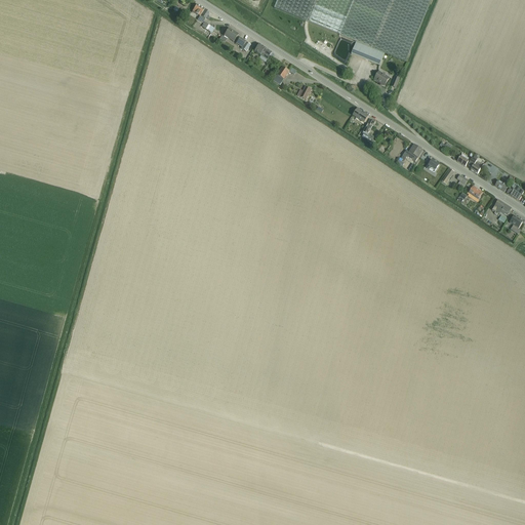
[(277,0),(274,8),(339,35),(356,42),(351,54),(379,66),(385,53),(406,63),(431,0),(277,0)]
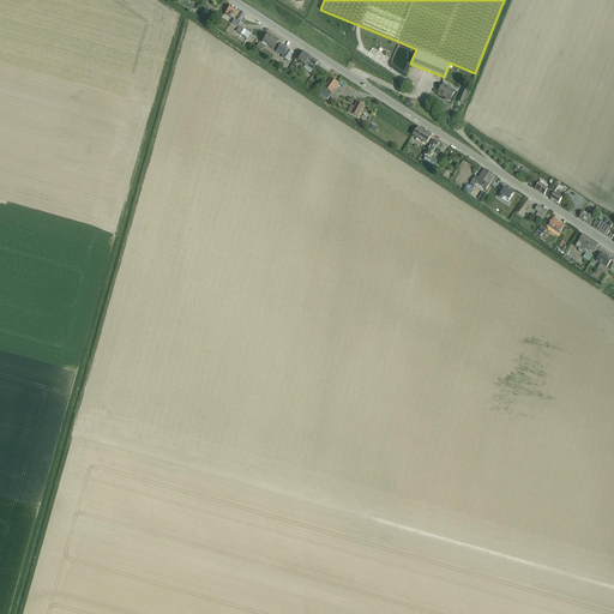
[(236,26),(245,14),(230,5),(224,13),(233,19),(230,23),(236,26)]
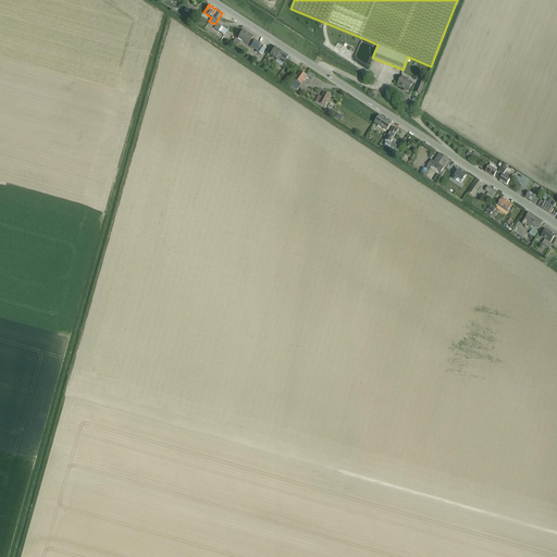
[(224,35),(227,31),(217,24),(213,28),(224,35)]
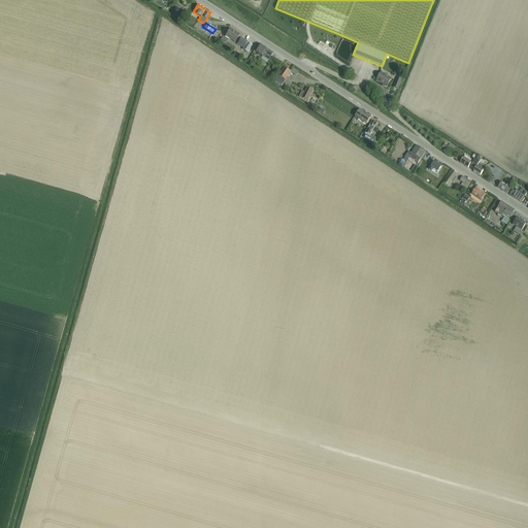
[(236,34),(234,32),(235,32),(230,29),(225,36),(234,42),(239,35),(237,33),(236,34)]
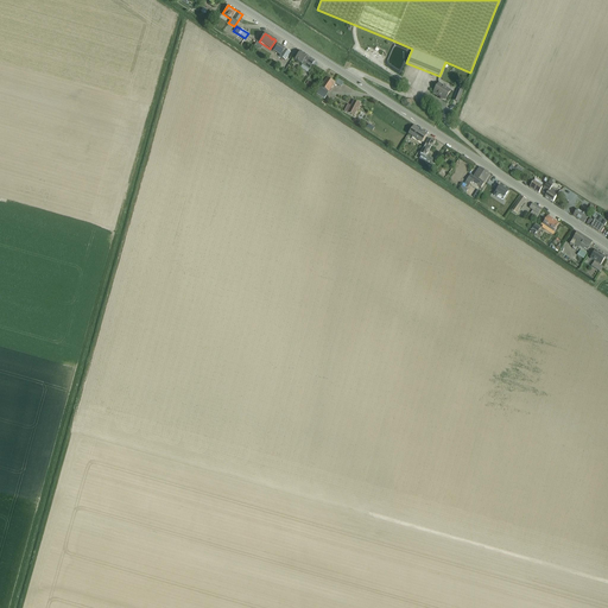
[(280,56),(285,49),(278,44),(273,51),(280,56)]
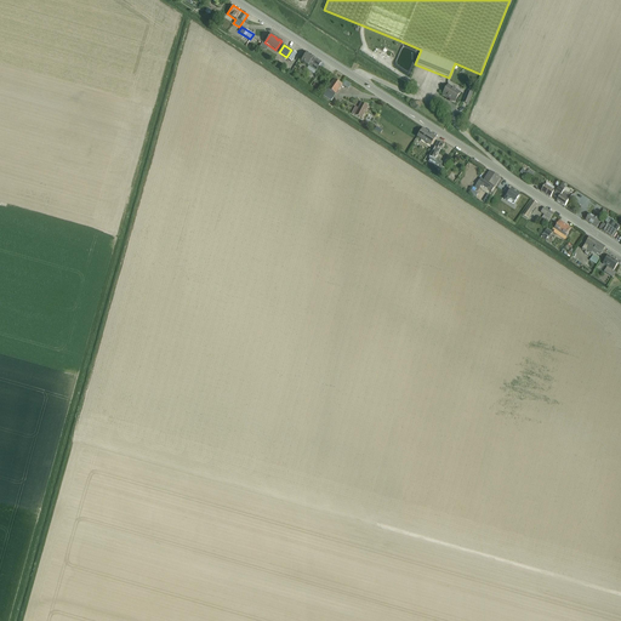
[(286,57),(285,58),(291,62),(296,53),(291,50),(286,57)]
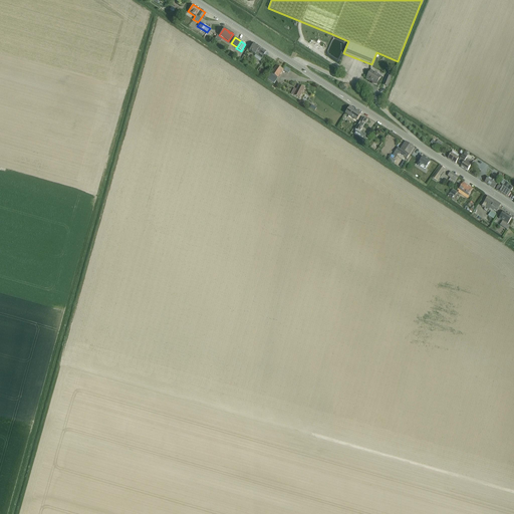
[(262,58),(266,52),(253,43),(249,50),(262,58)]
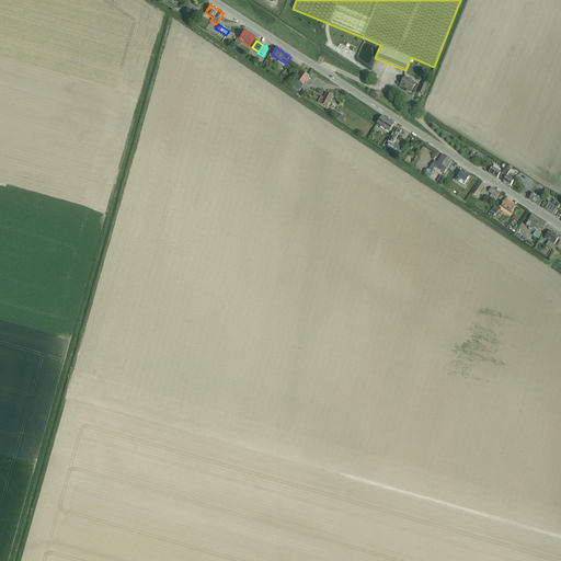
[(299,92),(309,76),(301,71),(292,87),(299,92)]
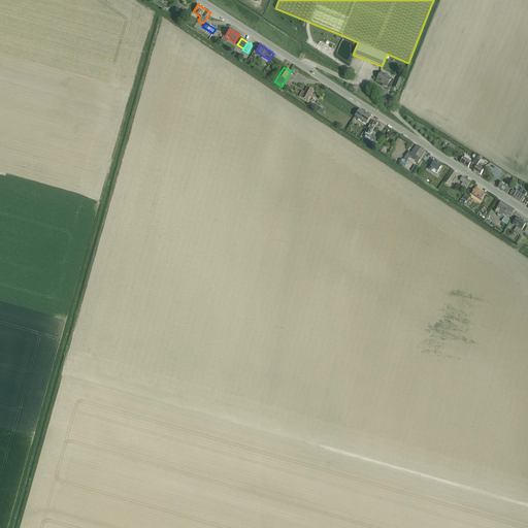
[(387,87),(392,78),(381,72),(376,80),(387,87)]
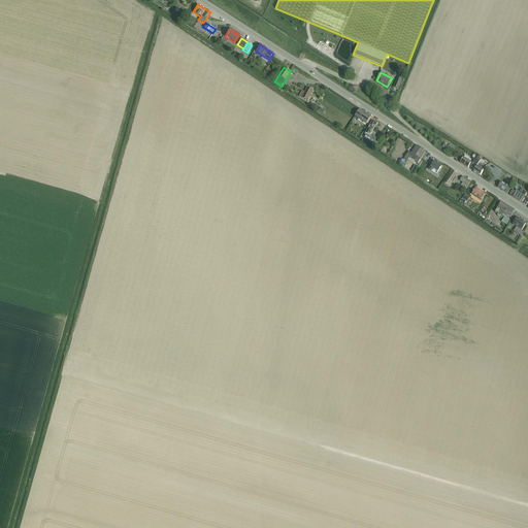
[(309,97),(312,91),(307,88),(304,93),(302,92),(302,91),(299,97),(307,101),(310,97),(309,97)]
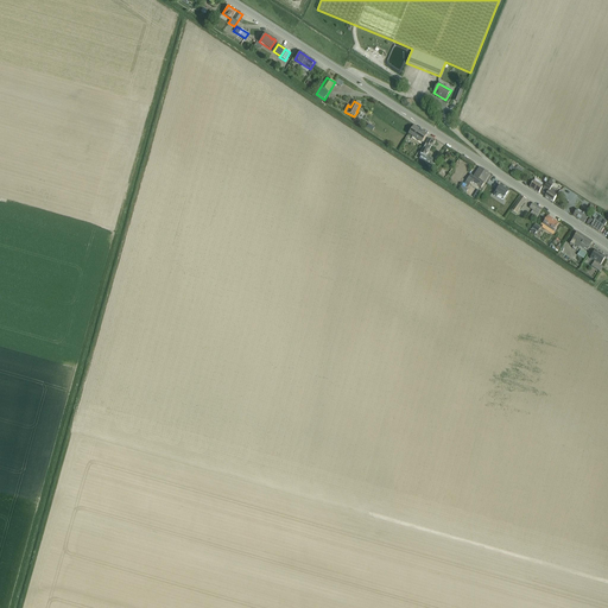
[(422,143),(426,134),(415,126),(409,134),(422,143)]
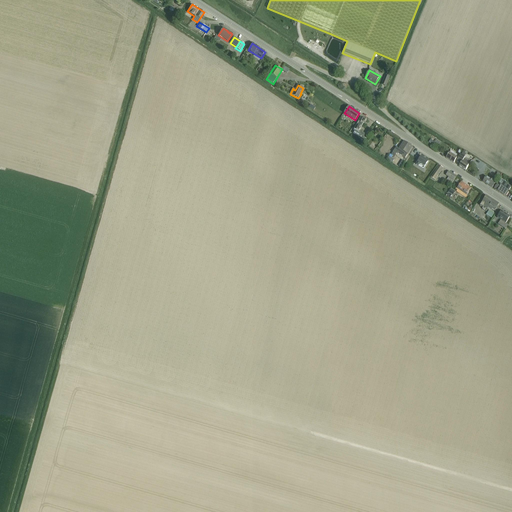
[(354,130),(360,134),(358,138),(362,140),(365,134),(359,131),(365,119),(361,117),(354,130)]
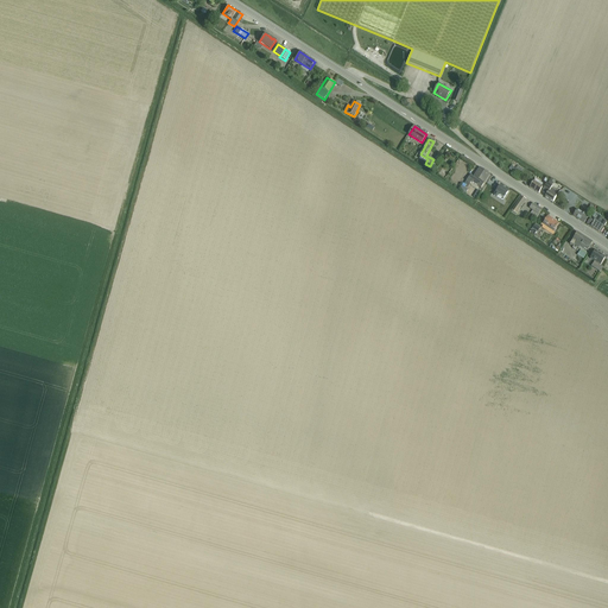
[(489,175),(480,169),(474,177),(470,175),(464,184),(468,187),(472,182),(481,188),(489,175)]
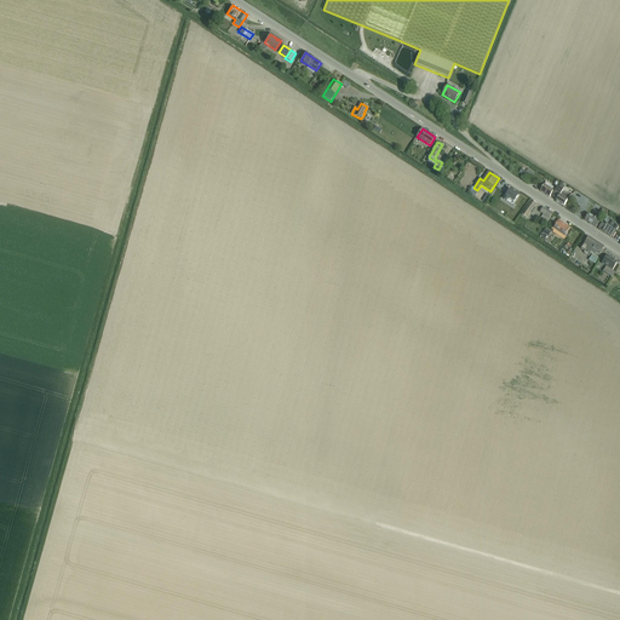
[(550,196),(551,194),(554,191),(544,185),(540,190),(550,196)]
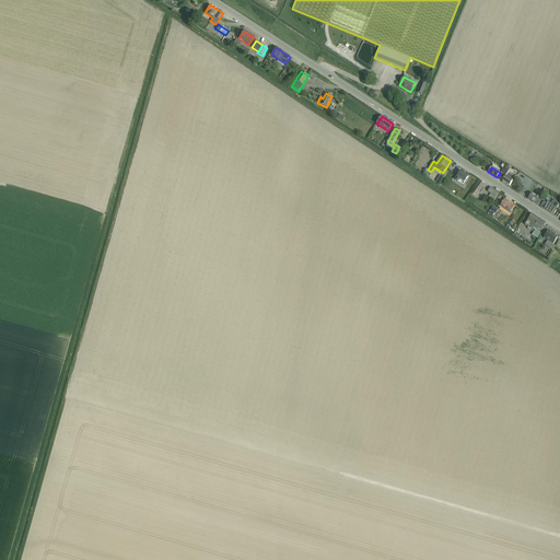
[(503,168),(499,176),(502,178),(501,181),(510,186),(512,182),(505,177),(509,172),(503,168)]
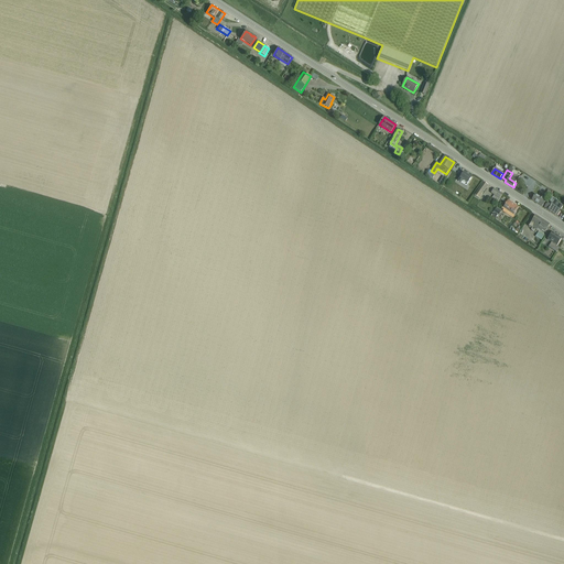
[(468,183),(472,177),(464,173),(458,181),(461,183),(463,180),(468,183)]
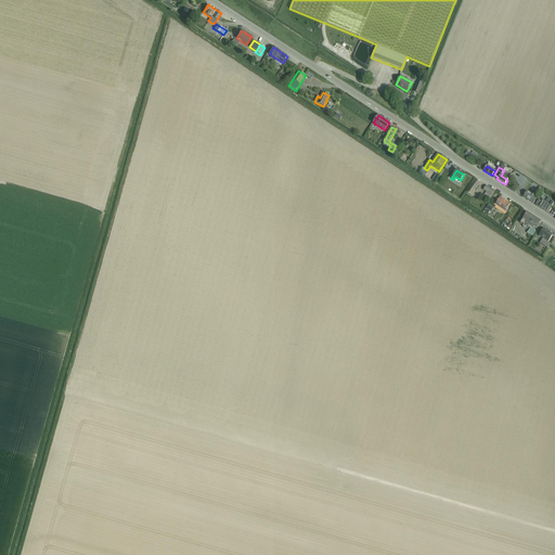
[(470,195),(480,182),(476,179),(466,192),(470,195)]
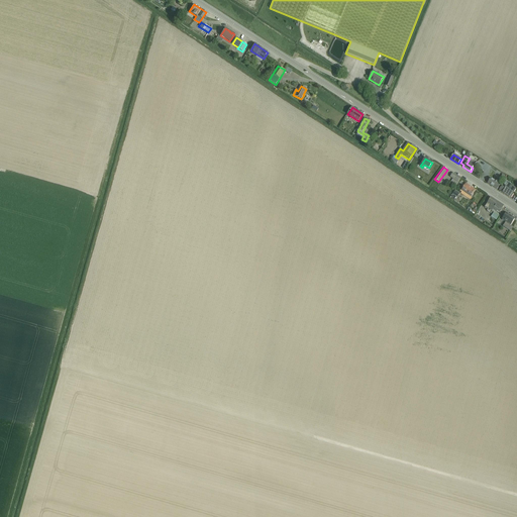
[(456,185),(458,183),(461,178),(452,173),(450,177),(452,179),(451,182),(456,185)]
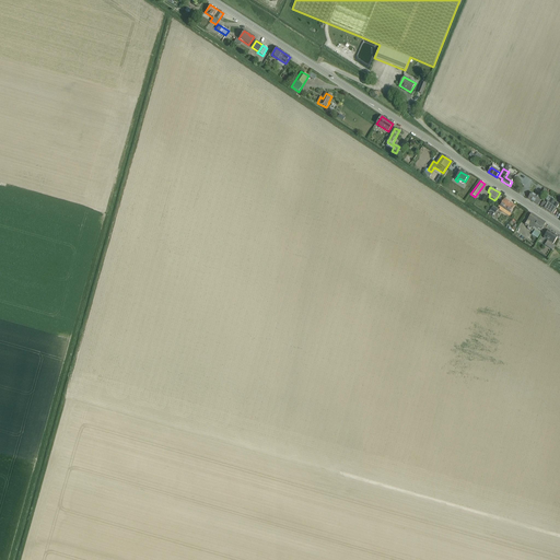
[(538,206),(541,200),(532,194),(528,199),(538,206)]
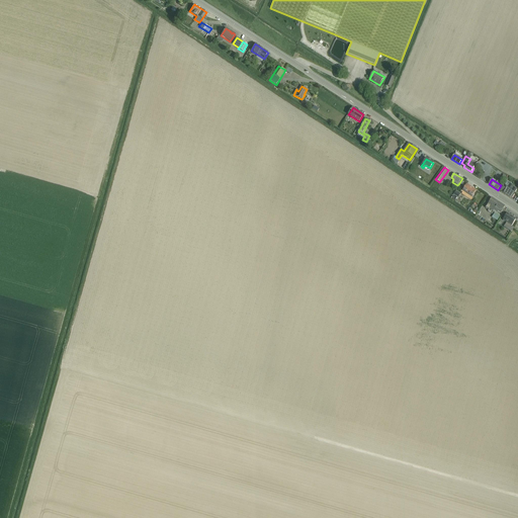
[(503,193),(510,198),(511,197),(512,198),(514,194),(515,194),(515,193),(514,193),(516,190),(513,188),(513,187),(509,184),(510,183),(507,181),(505,185),(506,186),(505,188),(503,186),(500,191),(503,193)]
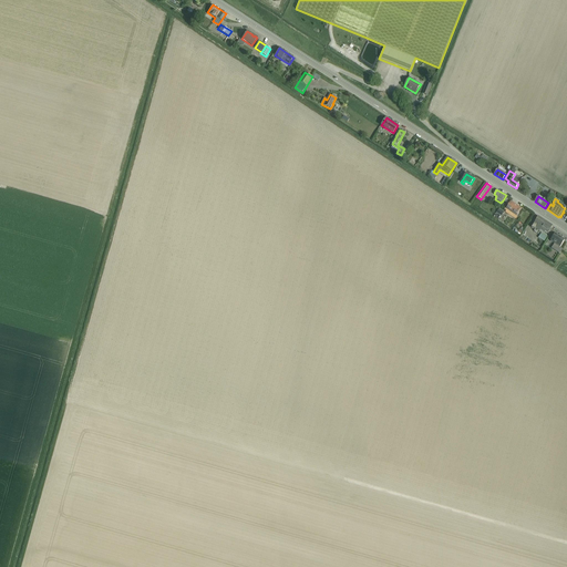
[(511,202),(508,205),(506,208),(517,216),(522,208),(511,202)]
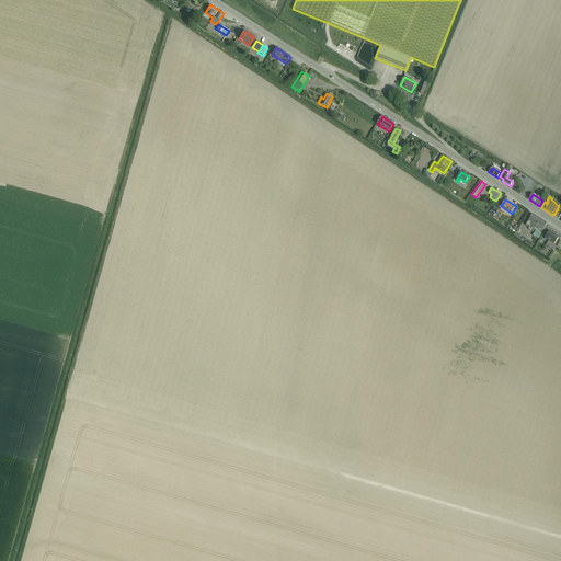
[(494,216),(501,213),(497,207),(492,210),(494,216)]
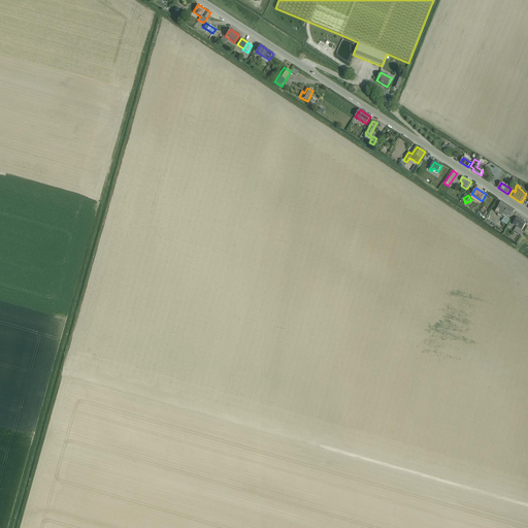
[(509,218),(515,210),(501,202),(495,211),(498,213),(497,216),(501,218),(503,213),(509,218)]
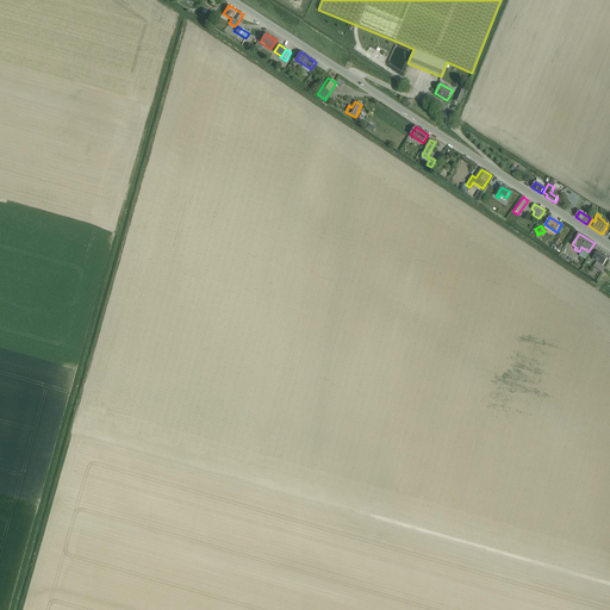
[(602,266),(608,257),(597,251),(592,260),(602,266)]
